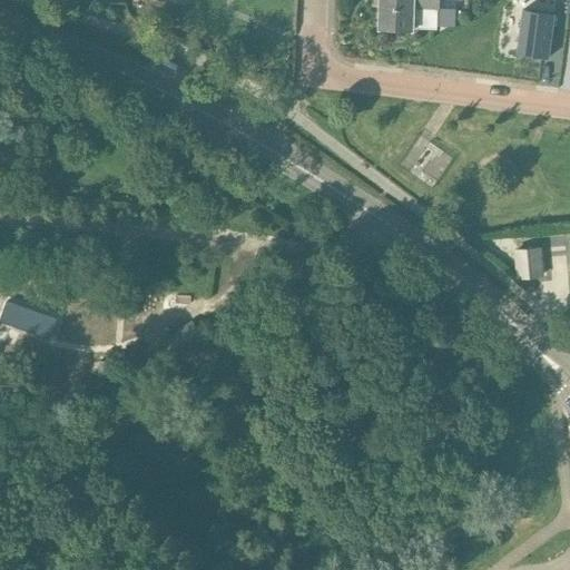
[(436,30),(438,8),(438,0),(380,0),(379,28),(436,30)]
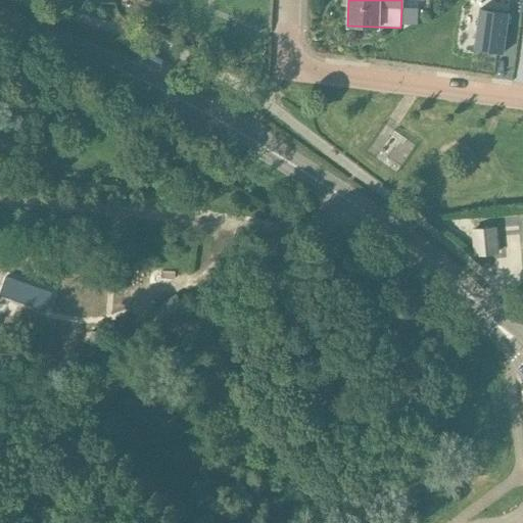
[(479,9),(473,49),(502,53),(507,12),(479,9)]
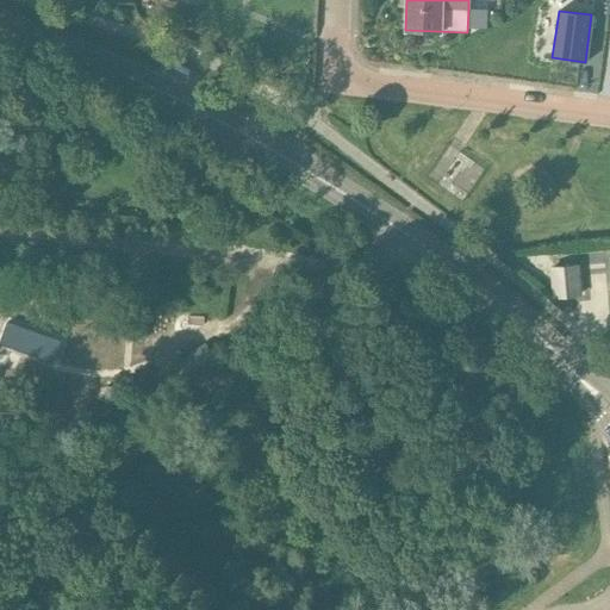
[(554,297),(579,294),(577,266),(552,269),(554,297)]
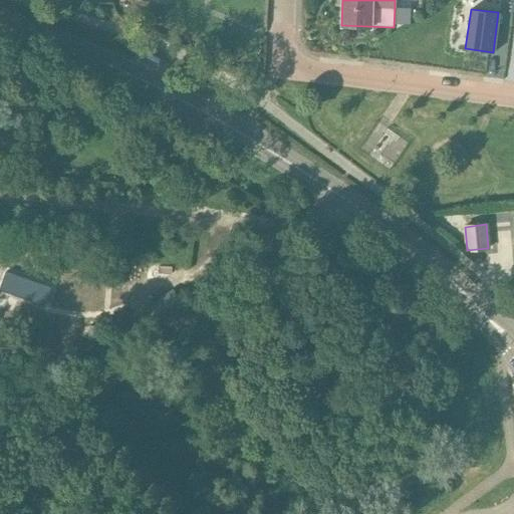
[(88,324),(85,339),(98,341),(101,326),(88,324)]
